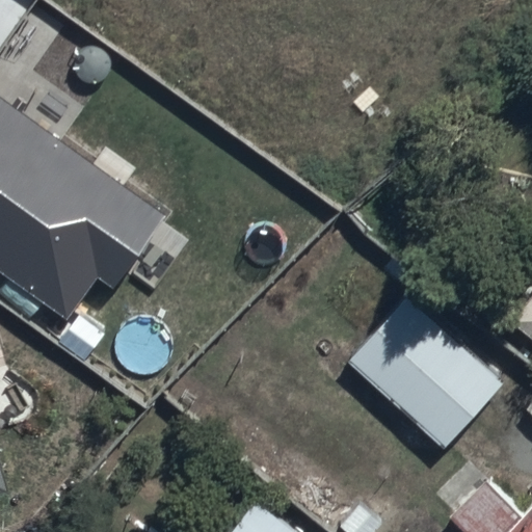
[(321,369),(363,406),(375,391),(446,452),(507,383),(409,298),(364,347),(352,336),(321,369)]
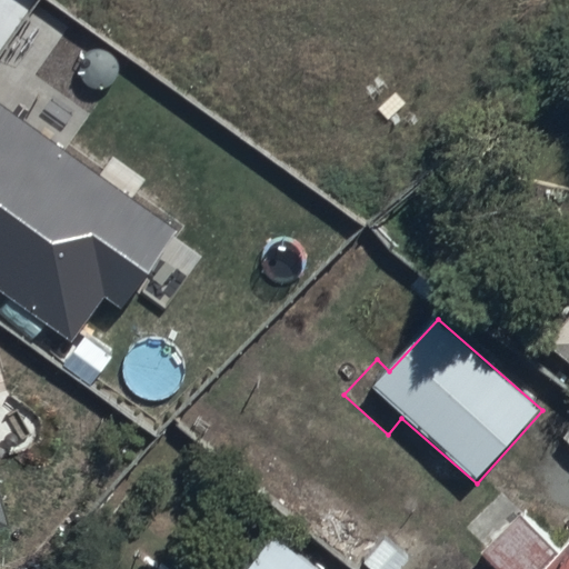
[(568,325),(548,349),(568,365),(568,325)]
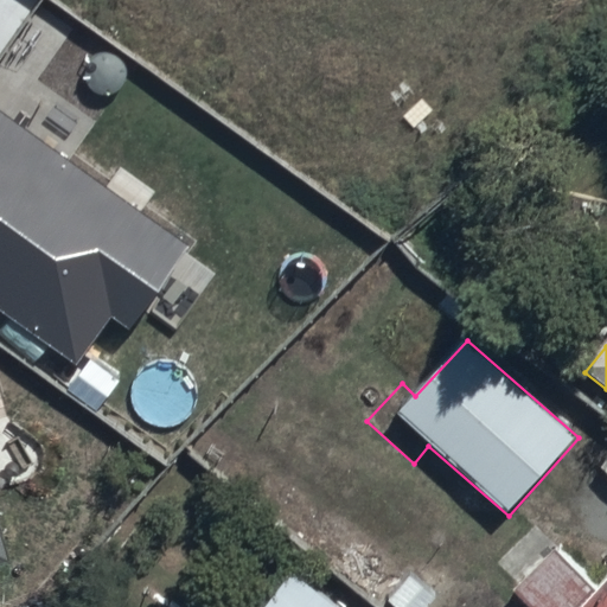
[(526,606),(606,606),(606,583),(598,594),(551,545),(508,585),(526,606)]
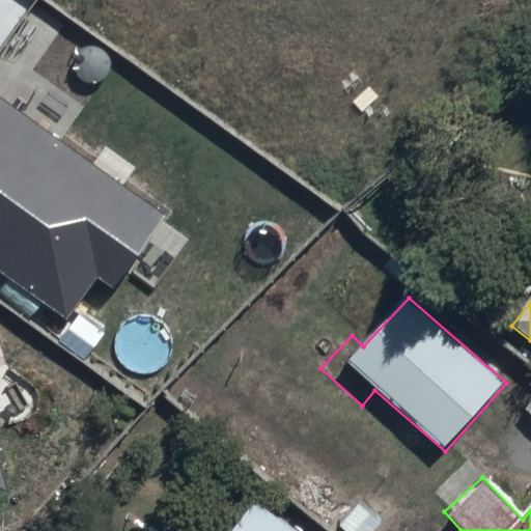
[(298,530),(258,499),(229,530),(298,530)]
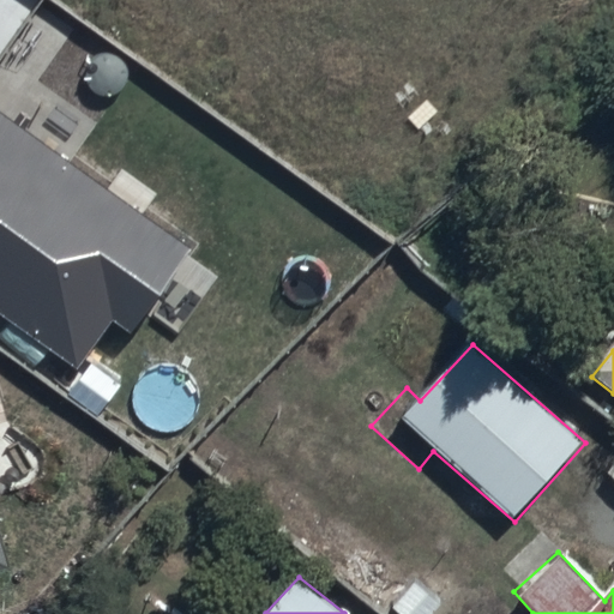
[(411,582),(384,613),(493,613),(451,579),(434,601),(411,582)]
